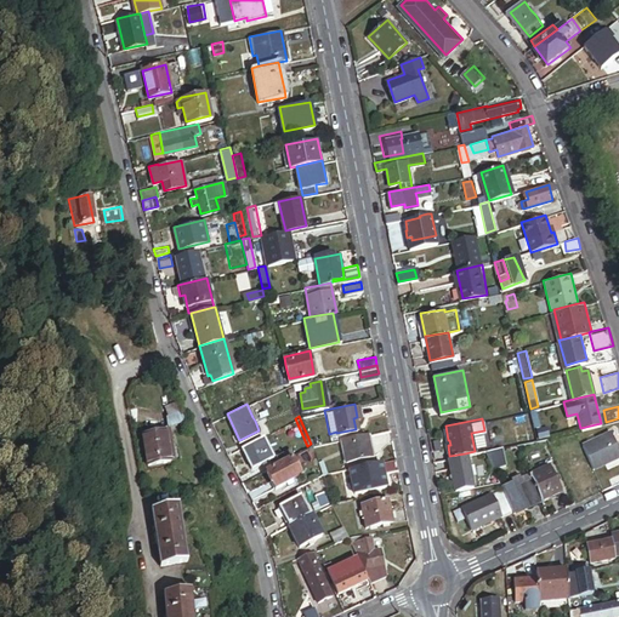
[(345,460),(372,453),(368,432),(341,438),(345,460)]
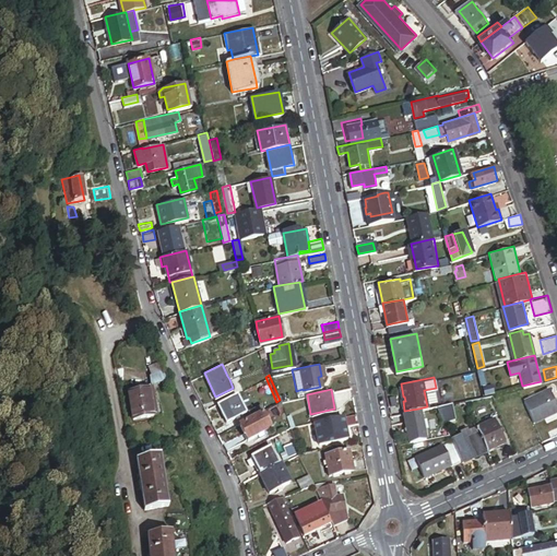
[(534,420),(556,410),(556,404),(548,389),(524,400),(534,420)]
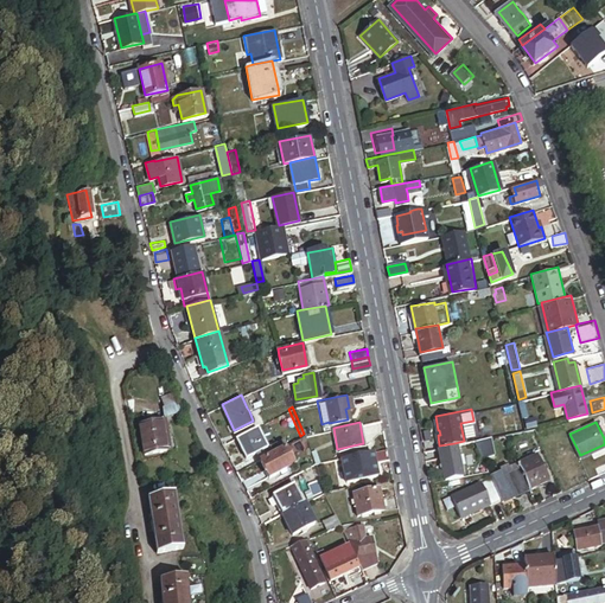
[(148,459),(172,454),(165,423),(141,428),(148,459)]
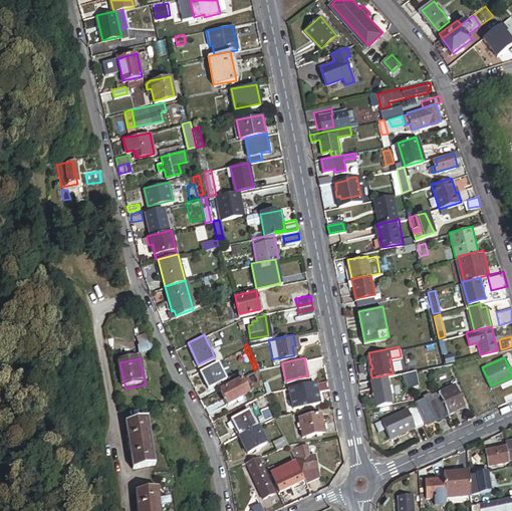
[(222,379),(228,376),(219,358),(200,368),(209,387),(217,382),(222,379)]
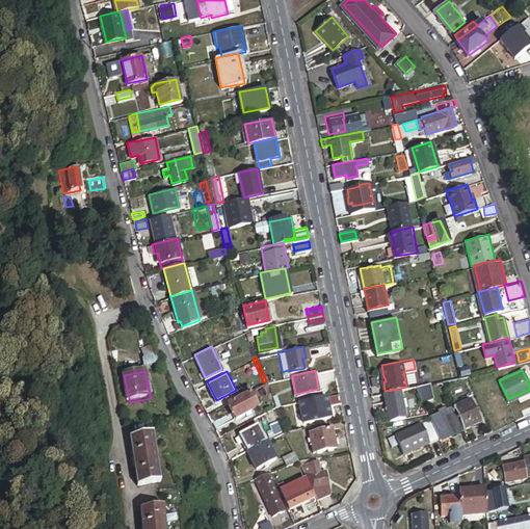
[(254,393),(269,386),(267,380),(266,380),(263,382),(250,389),(252,391),(254,393)]
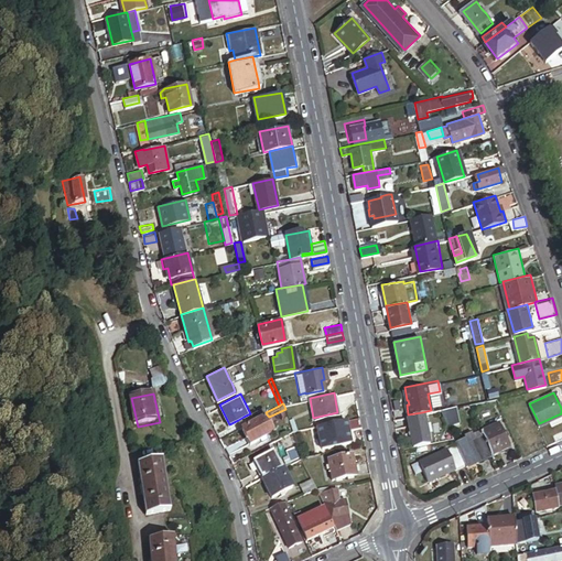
[(447,424),(460,422),(457,405),(440,408),(447,424)]
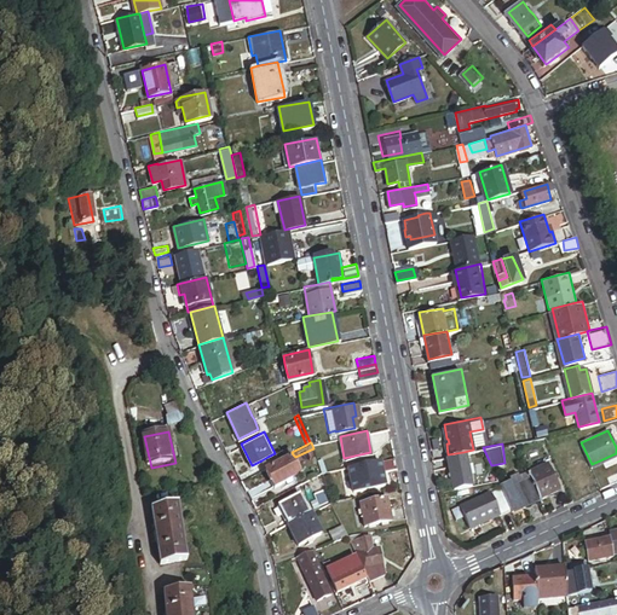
[(276,453),(278,458),(292,452),(289,446),(276,453)]
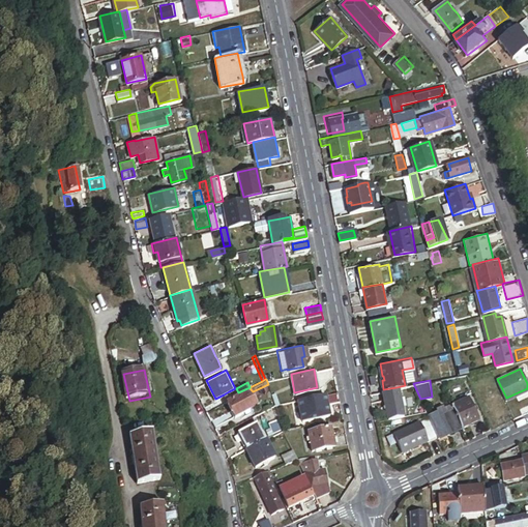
[(246,409),(256,405),(248,390),(251,389),(250,387),(238,392),(239,394),(227,401),(234,415),(241,411),(246,409)]
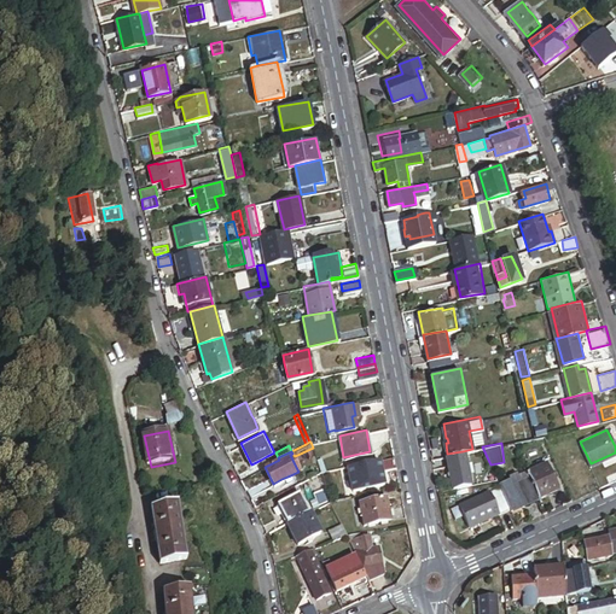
[(463,451),(447,454),(454,486),(470,483),(463,451)]
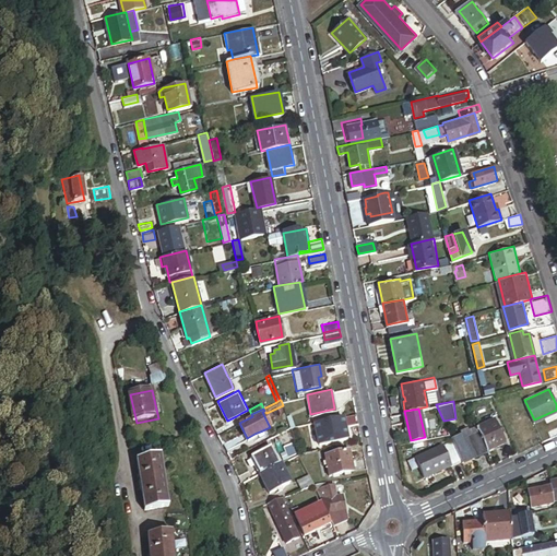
[(346,437),(344,424),(357,422),(356,413),(313,421),(318,442),(346,437)]
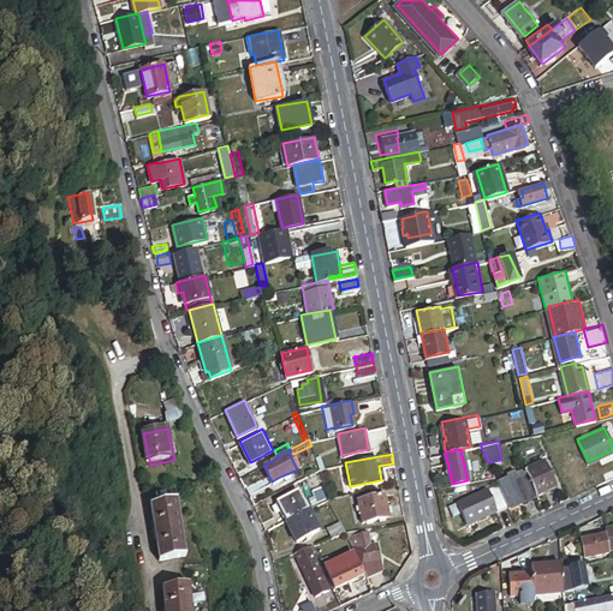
[(536,493),(555,484),(551,474),(554,473),(552,468),(548,469),(543,459),(533,465),(531,463),(524,467),(536,493)]
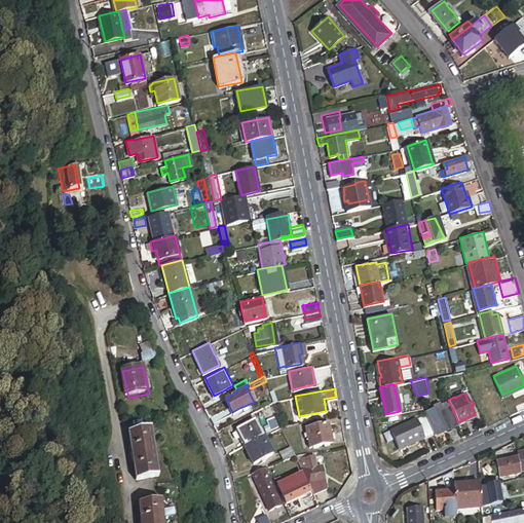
[(435,433),(458,422),(448,400),(442,402),(439,404),(438,402),(433,404),(435,408),(424,412),(425,412),(434,432),(435,433)]
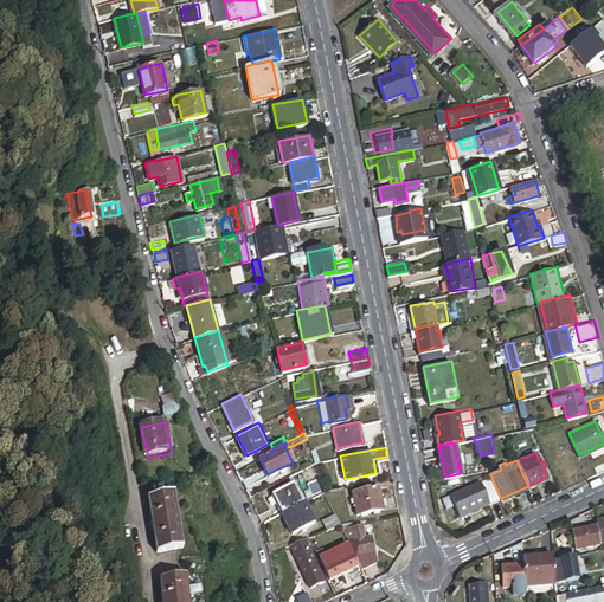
[(462,515),(500,497),(490,474),(451,493),(462,515)]
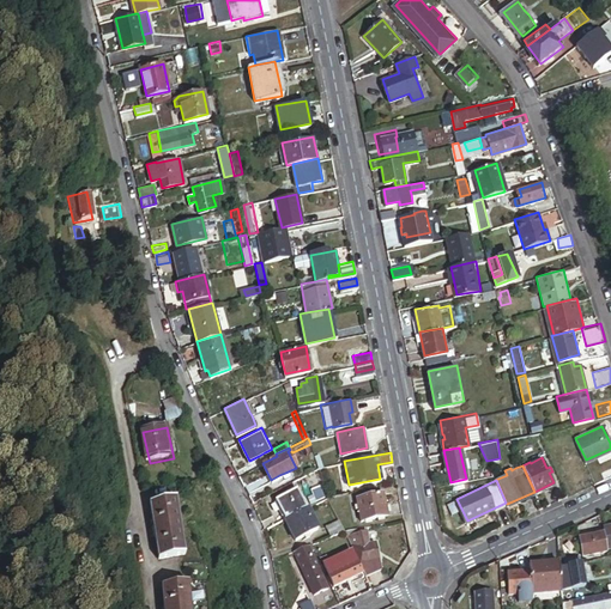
[(315,498),(324,494),(318,482),(309,487),(315,498)]
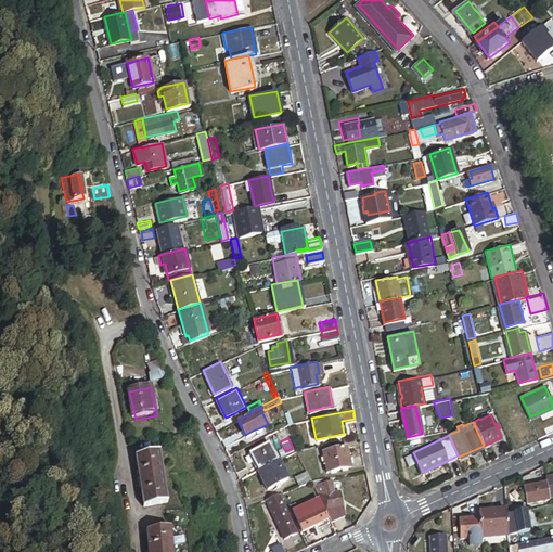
[(257,467),(275,459),(268,441),(248,451),(257,467)]
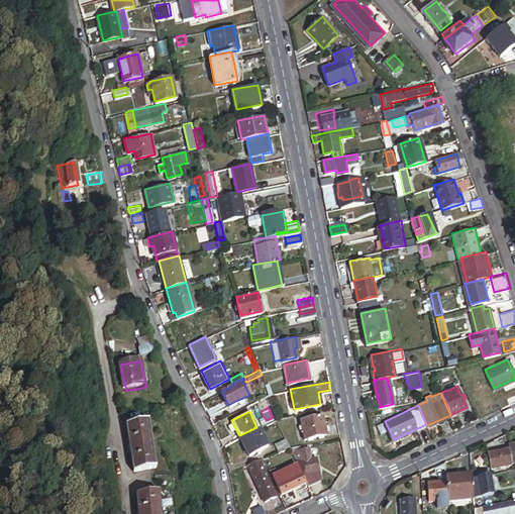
[(304,437),(326,432),(323,414),(301,419),(304,437)]
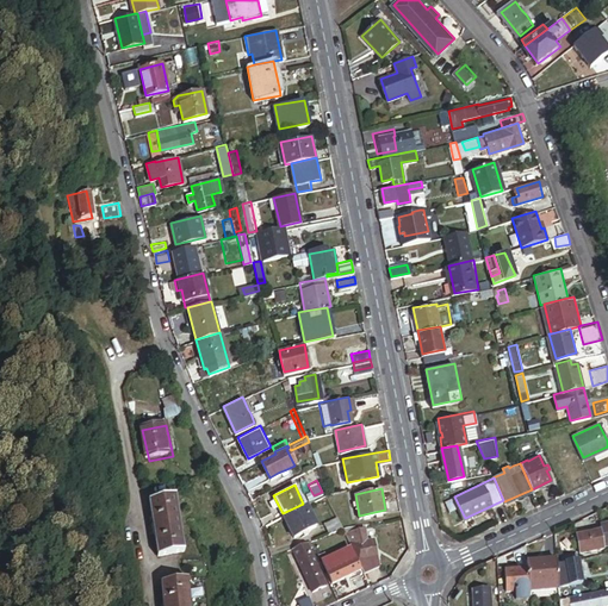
[(162,558),(185,555),(177,500),(154,504),(162,558)]
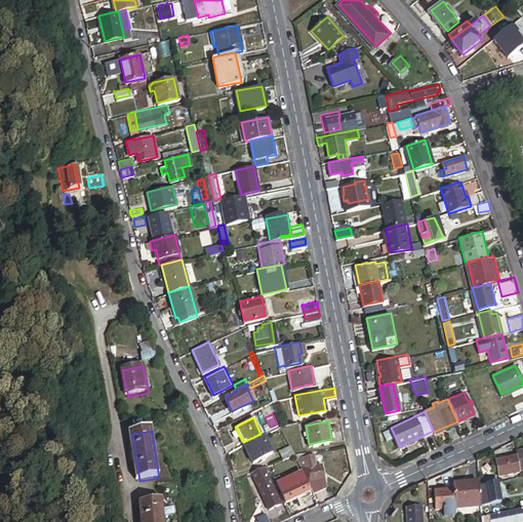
[(264,454),(272,450),(263,433),(260,434),(243,442),(252,460),(259,456),(264,454)]
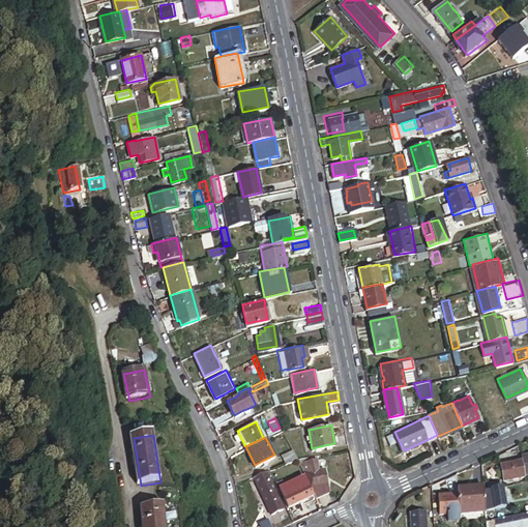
[(286,462),(297,457),(292,447),(282,452),(286,462)]
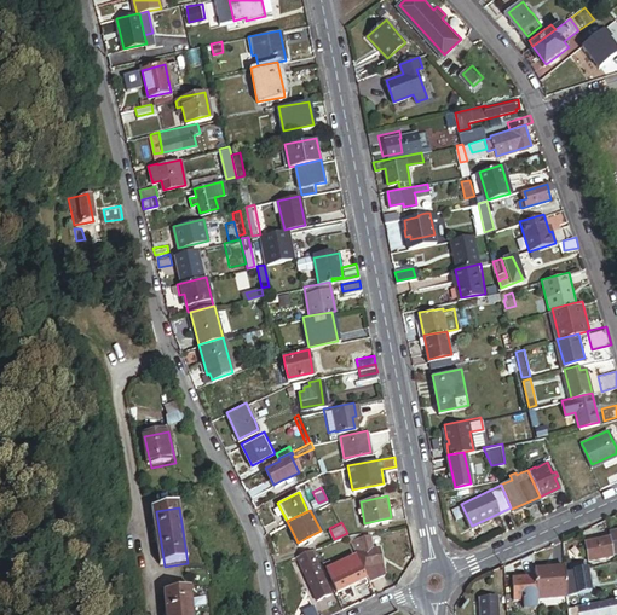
[(613,556),(612,552),(616,551),(616,529),(609,532),(610,537),(584,540),(588,560),(598,558),(613,556)]
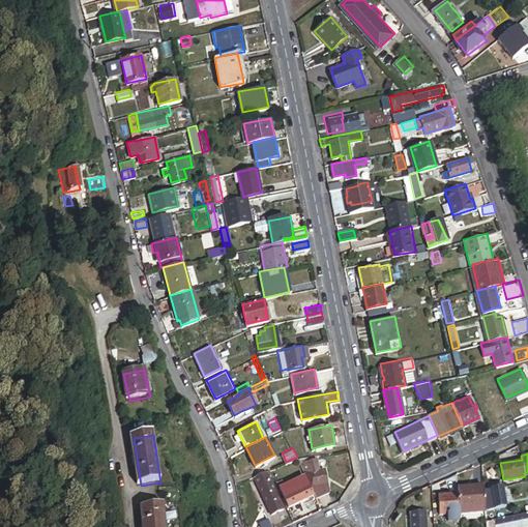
[(324,468),(318,468),(316,458),(310,459),(309,455),(297,457),(299,462),(315,496),(328,490),(324,468)]
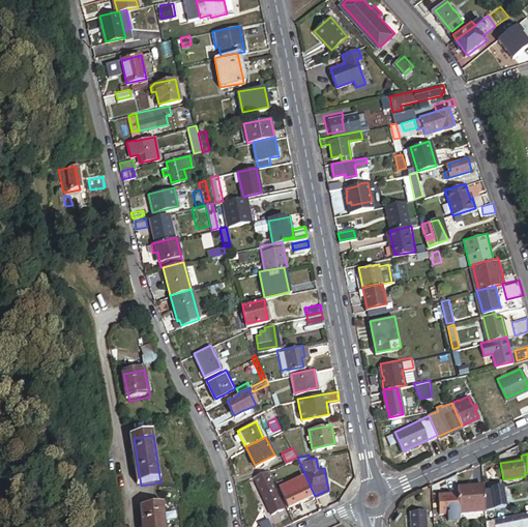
[(286,466),(287,467),(299,462),(297,457),(286,462),(284,462),(284,463),(282,464),(283,466),(286,466)]
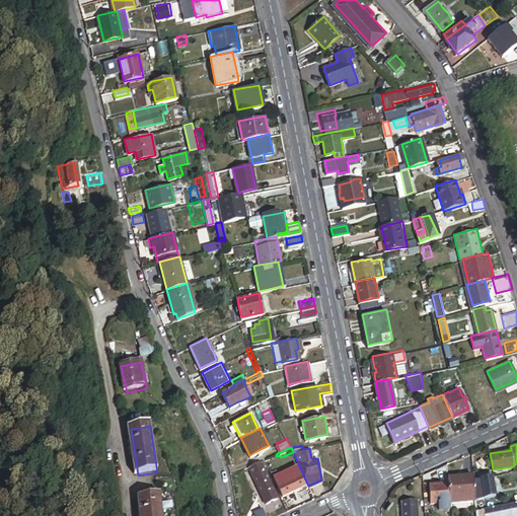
[(264,501),(275,496),(263,465),(261,459),(248,464),(250,466),(264,501)]
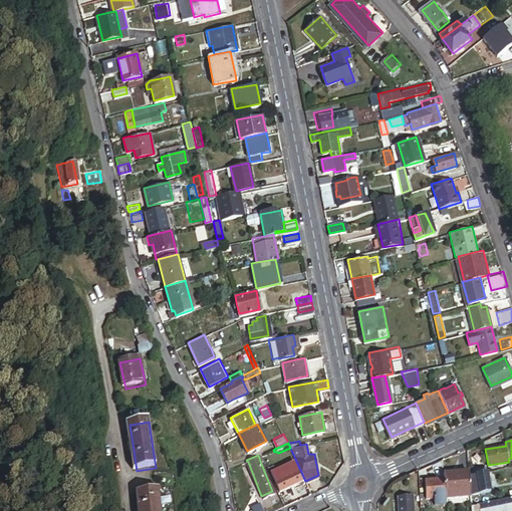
[(446,495),(471,493),(469,469),(444,471),(444,477),(446,495)]
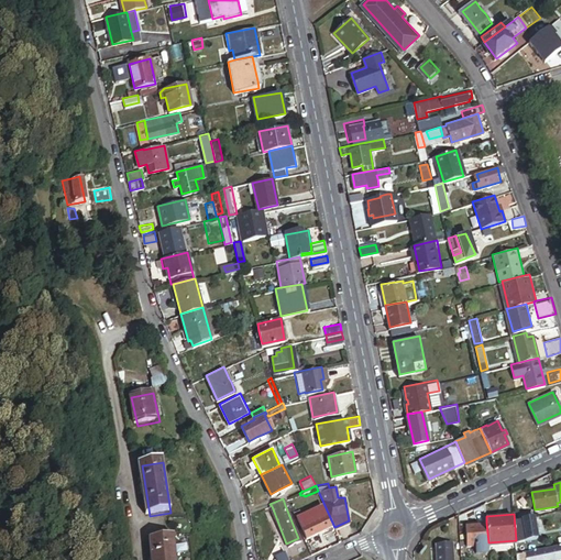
[(318,535),(333,528),(327,515),(300,526),(306,537),(317,531),(318,535)]
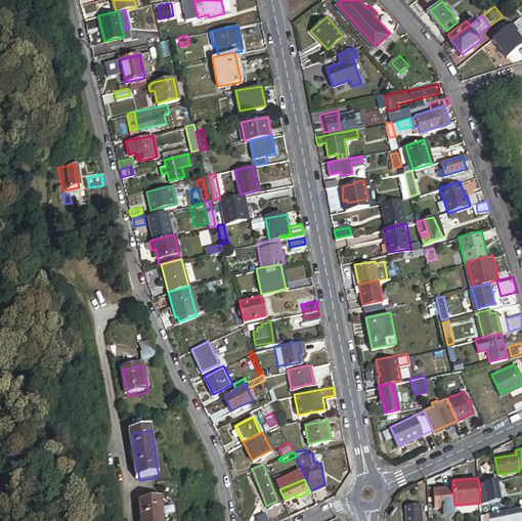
[(489,501),(501,498),(496,480),(486,481),(489,501)]
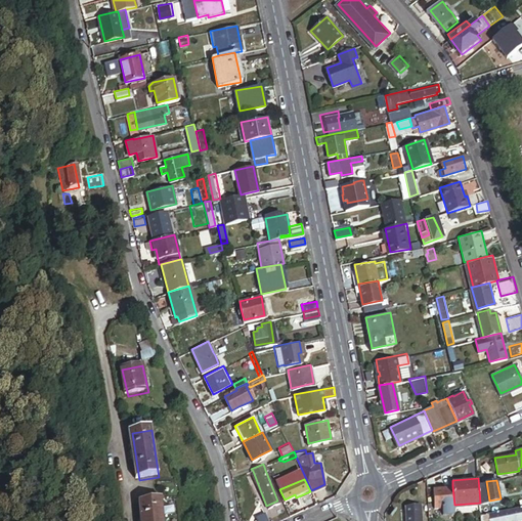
[(434,488),(435,506),(442,505),(454,505),(452,486),(434,488)]
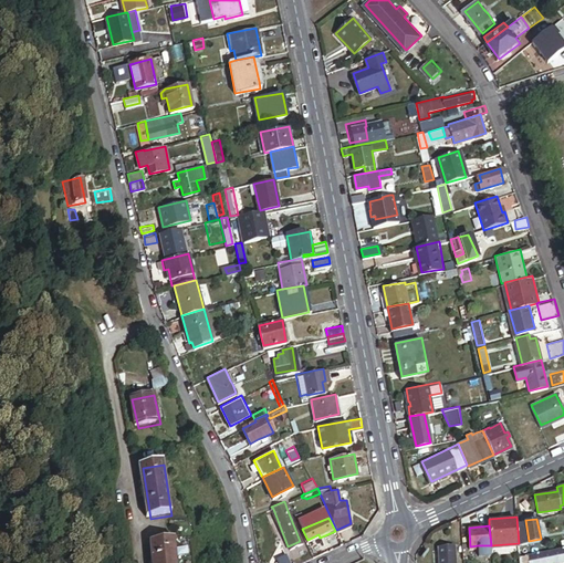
[(153,562),(174,562),(174,544),(153,544),(153,562)]
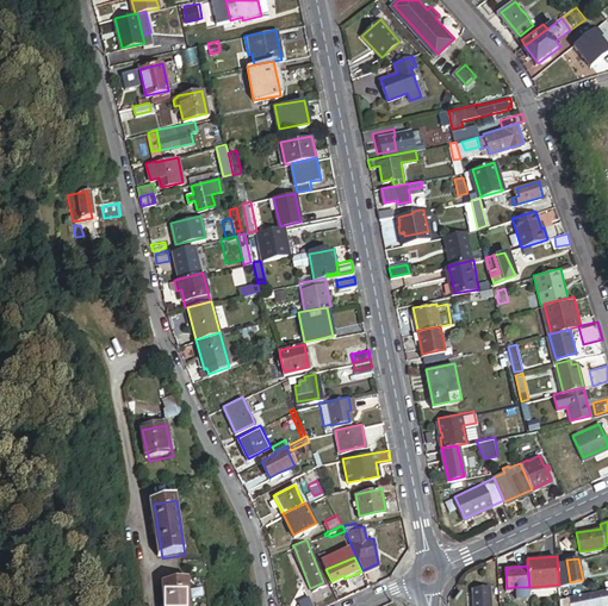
[(491,605),(492,587),(477,587),(476,605),(491,605)]
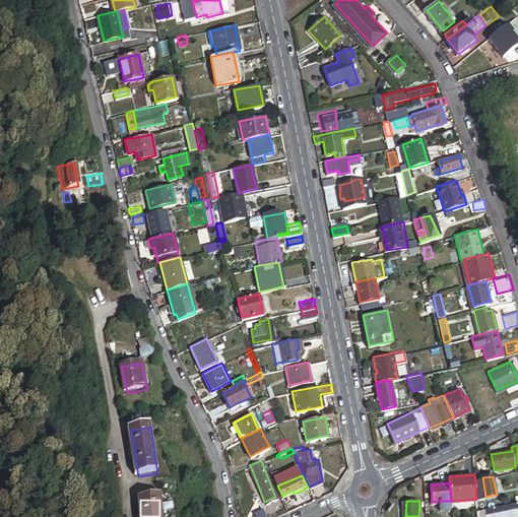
[(497,516),(517,512),(517,502),(477,511),(476,516),(497,516)]
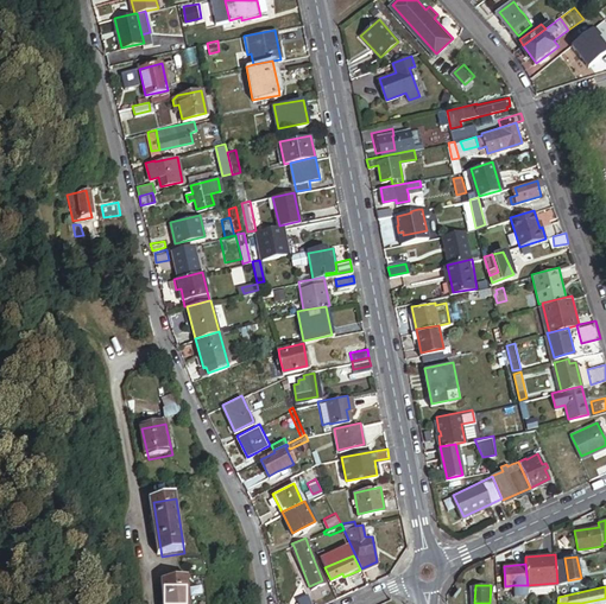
[(303,603),(311,603),(307,592),(300,595),(303,603)]
